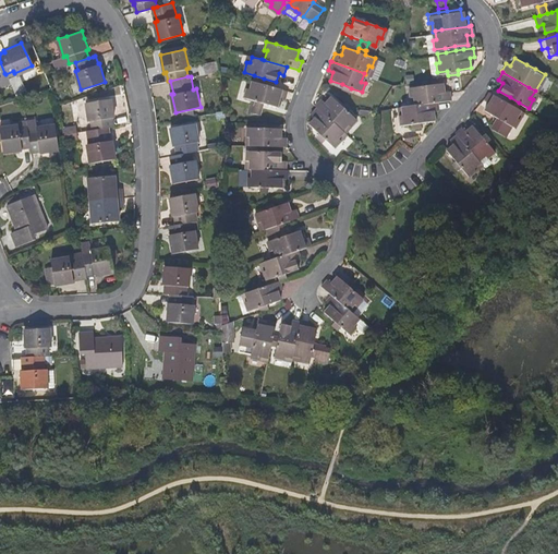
[(286,98),(288,89),(262,83),(254,81),(251,88),(249,87),(245,97),(257,99),(265,101),(266,103),(278,106),(281,97),(286,98)]
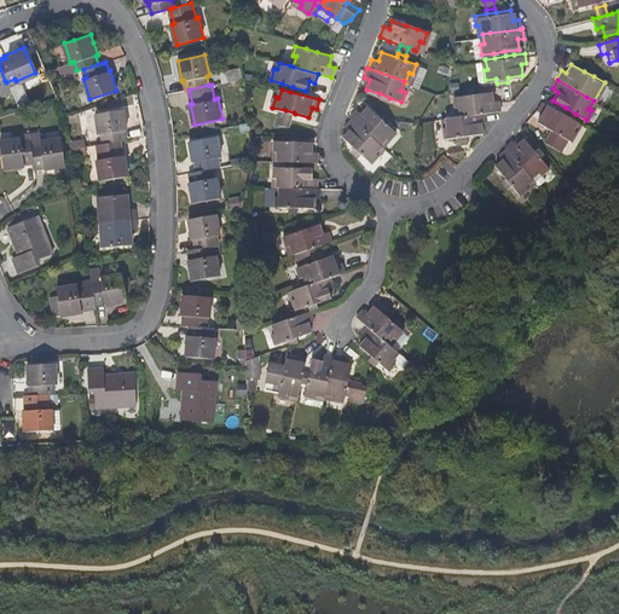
[(501,110),(499,100),(495,100),(492,91),(478,93),(467,94),(453,97),(456,106),(458,105),(460,115),(485,113),(501,110)]
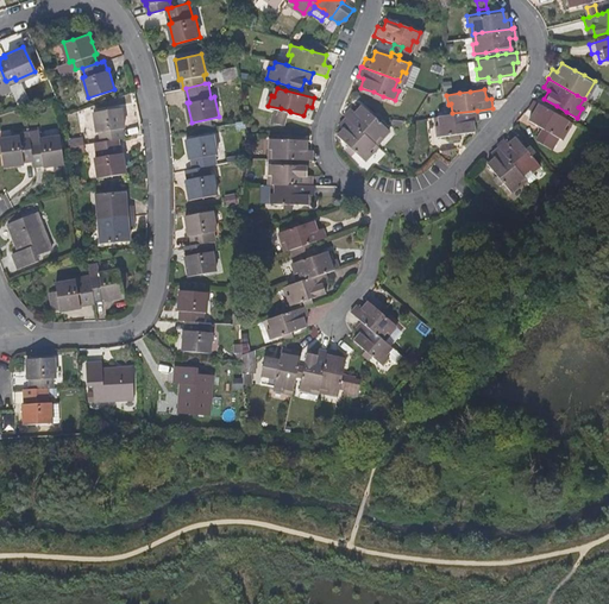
[(564,127),(569,119),(564,117),(562,114),(554,111),(534,99),(533,101),(528,108),(534,112),(529,120),(544,127),(538,139),(545,144),(550,136),(551,132),(562,138),(566,130),(564,127)]
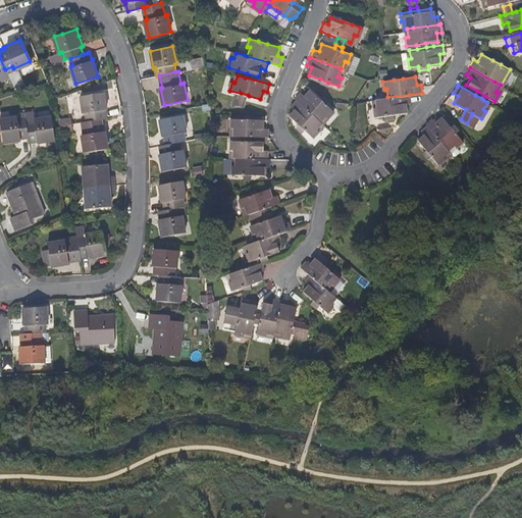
[(105,109),(103,95),(103,91),(80,95),(82,112),(85,112),(86,119),(88,119),(101,117),(105,117),(104,109),(105,109)]
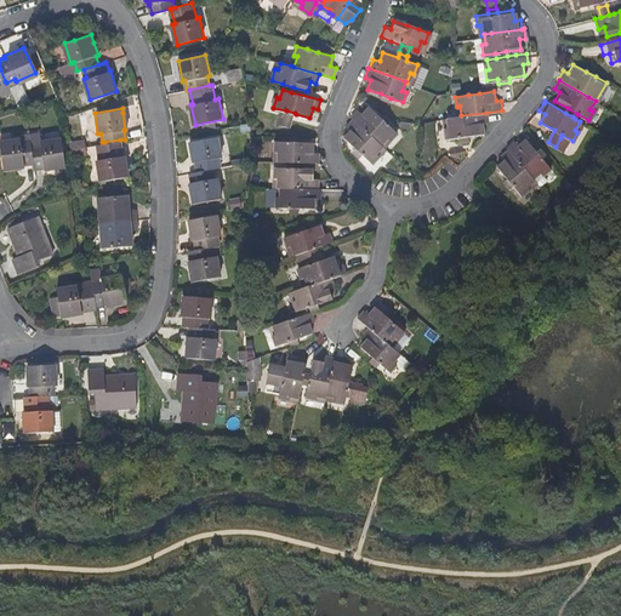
[(397,132),(388,125),(392,120),(391,120),(383,113),(379,117),(368,108),(363,115),(357,110),(351,119),(352,120),(381,144),(387,137),(391,140),(397,132)]
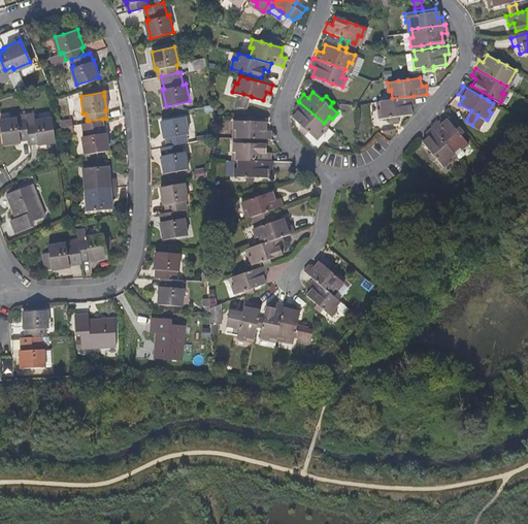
[(491,97),(483,92),(481,96),(487,99),(489,101),(491,97)]
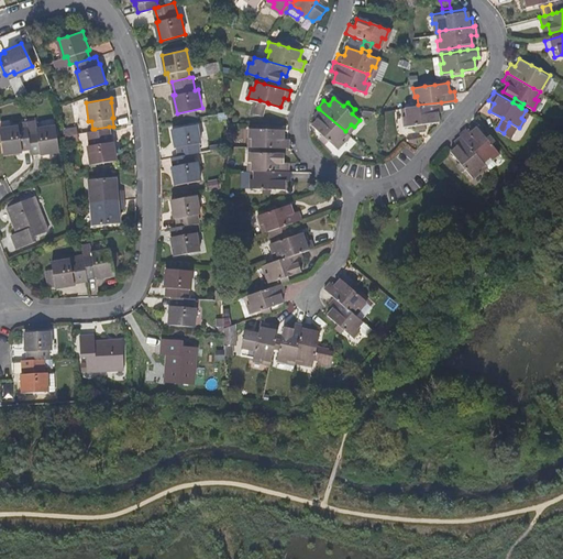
[(439,121),(438,112),(443,111),(441,102),(418,105),(416,106),(406,107),(405,107),(406,117),(404,117),(405,125),(416,124),(417,129),(427,128),(426,123),(439,121)]
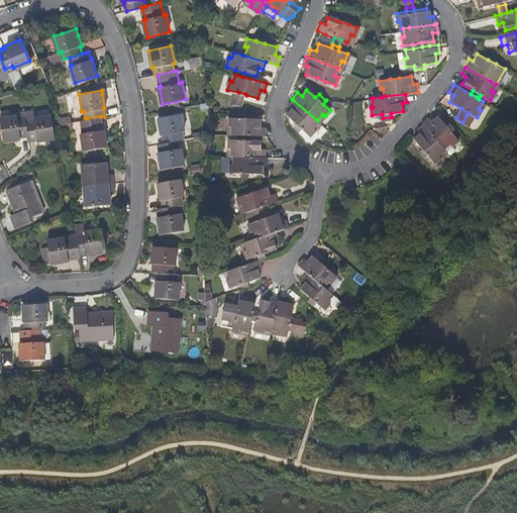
[(242,105),(244,98),(236,96),(234,103),(242,105)]
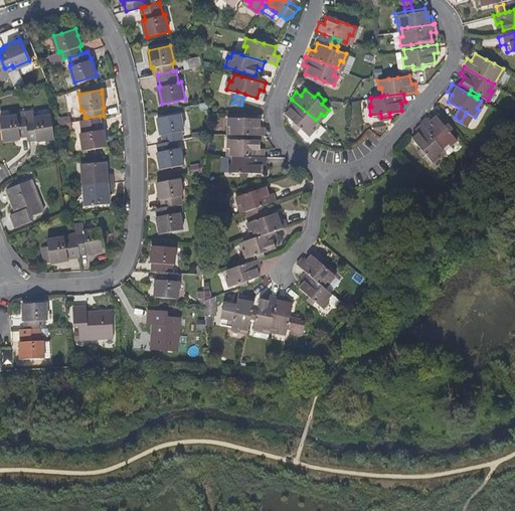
[(316,120),(292,100),(287,106),(291,110),(285,116),(294,124),(302,130),(309,137),(314,131),(312,129),(318,122),(316,120)]
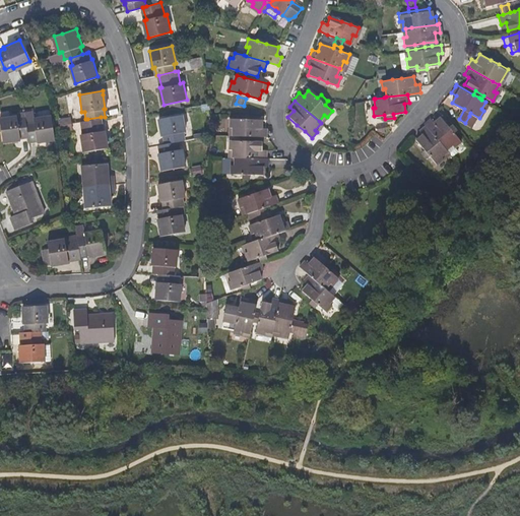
[(25,121),(25,118),(24,116),(17,117),(16,114),(0,116),(0,121),(3,140),(21,138),(20,136),(28,135),(25,121)]
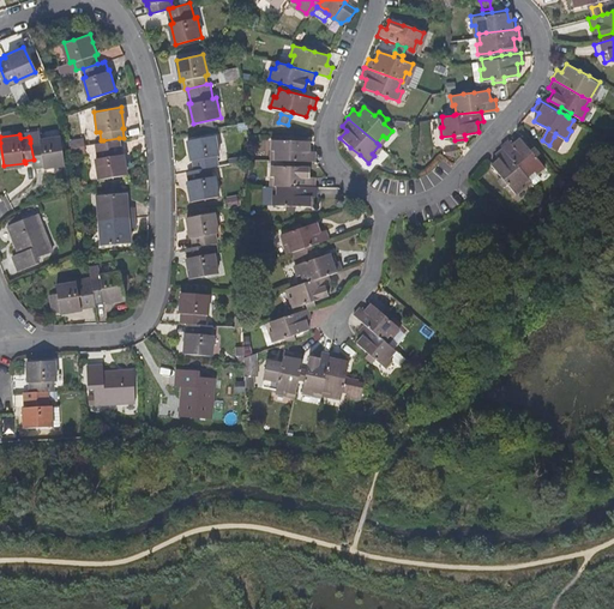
[(64,162),(60,134),(38,138),(40,140),(30,143),(34,160),(34,164),(43,163),(43,166),(64,162)]
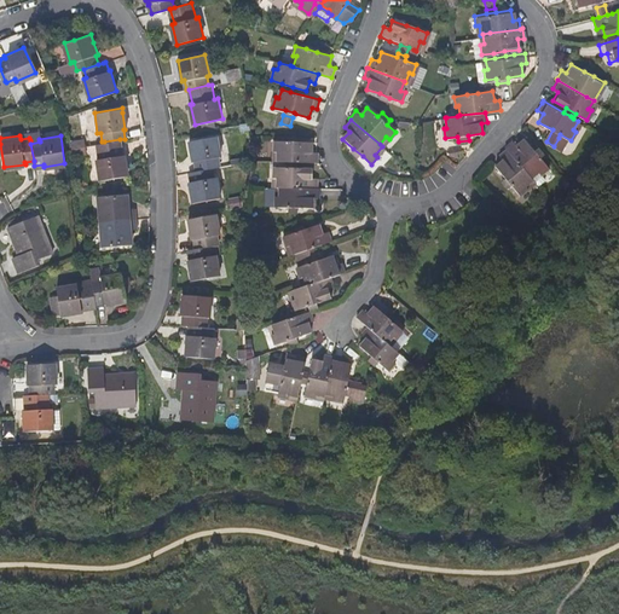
[(317,162),(318,152),(312,151),(312,142),(298,142),(298,135),(287,135),(287,140),(273,140),(273,150),(277,150),(277,160),(284,161),(295,161),(317,162)]
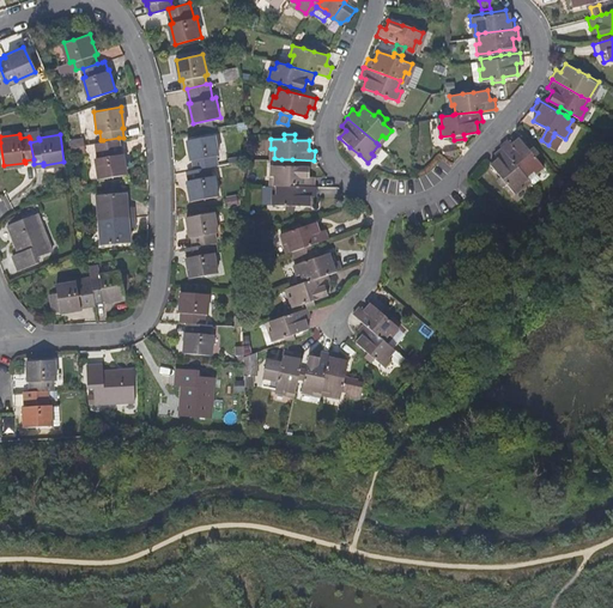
[(218,156),(213,135),(186,141),(190,162),(192,160),(194,170),(210,166),(217,164),(214,156),(218,156)]
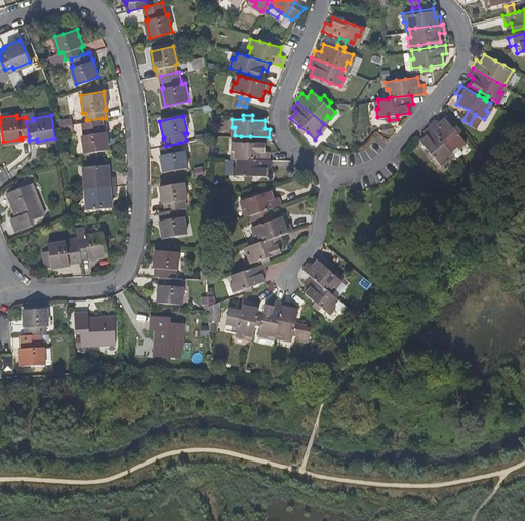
[(324,124),(330,118),(327,116),(322,122),(324,124)]
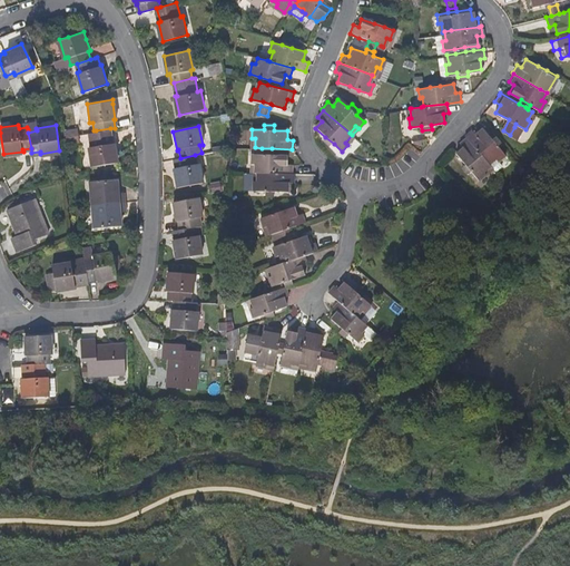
[(492,137),(483,127),(477,133),(473,129),(464,135),(467,137),(487,159),(490,164),(497,158),(499,160),(505,155),(499,145),(492,137)]
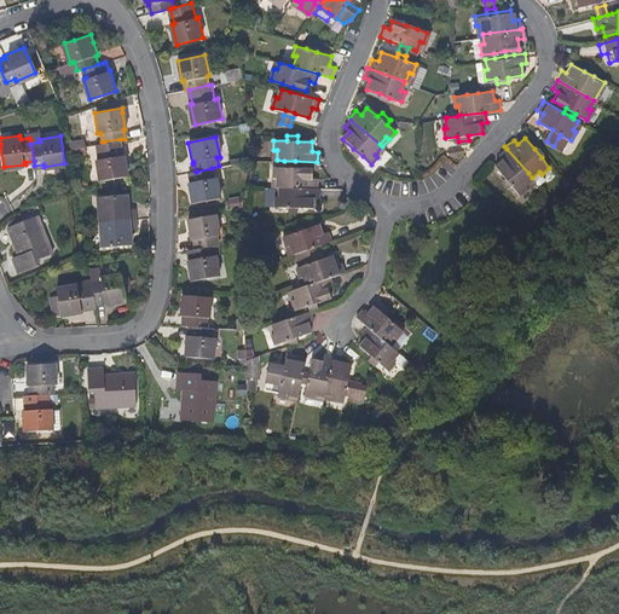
[(127,175),(123,155),(122,154),(120,139),(104,142),(102,142),(97,143),(99,157),(96,158),(99,179),(127,175)]
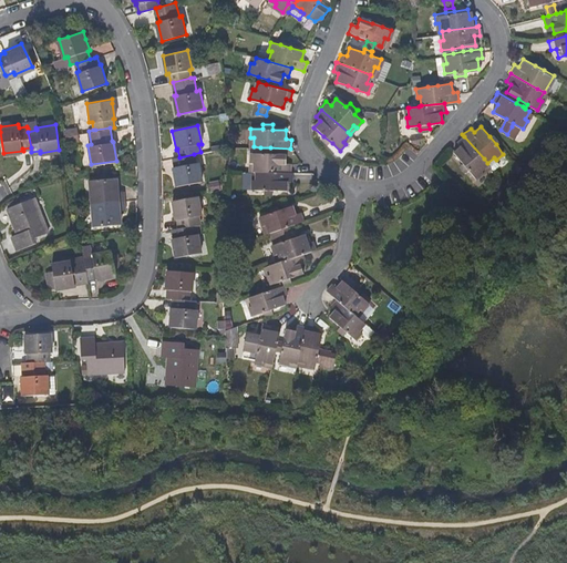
[(500,141),(494,134),(490,136),(496,144),(500,141)]
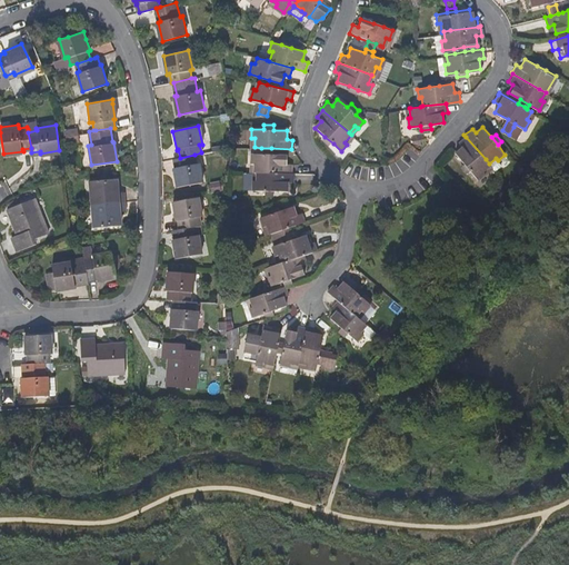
[(333,144),(325,137),(322,141),(329,147),(330,148),(333,144)]
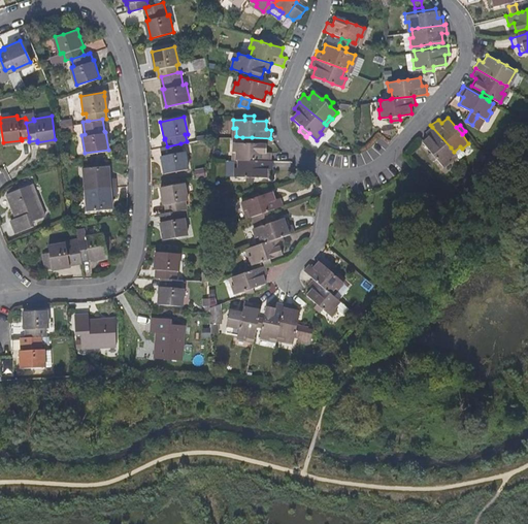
[(454,152),(451,148),(432,127),(425,132),(429,136),(423,141),(431,151),(436,158),(443,166),(451,161),(449,158),(455,153),(454,152)]
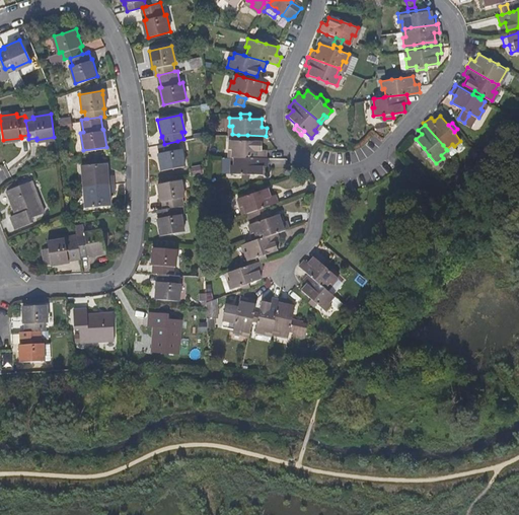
[(261,149),(261,140),(247,140),(238,139),(229,139),(228,148),(231,148),(231,156),(233,156),(266,157),(266,149),(261,149)]
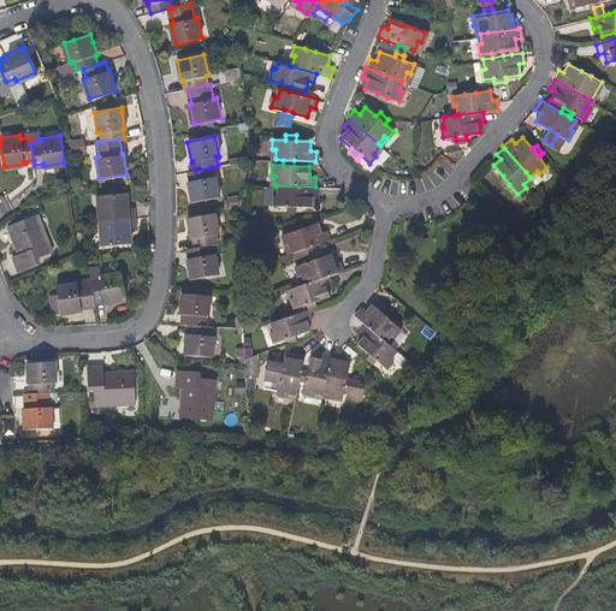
[(219,197),(215,176),(213,177),(211,167),(195,171),(188,172),(189,182),(188,182),(191,202),(219,197)]
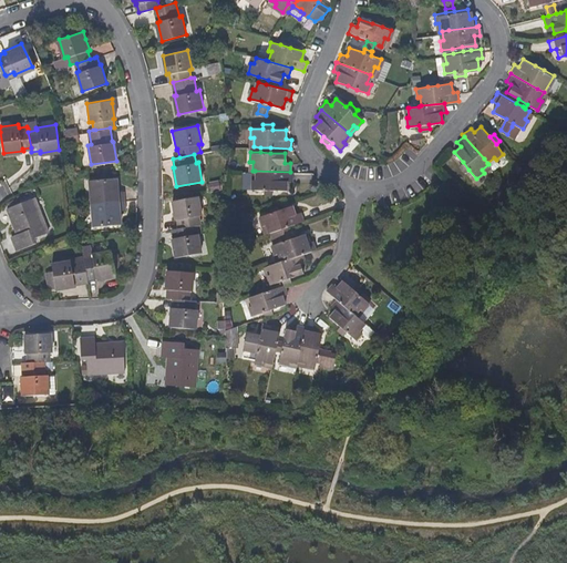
[(468,170),(463,162),(460,165),(465,173),(468,170)]
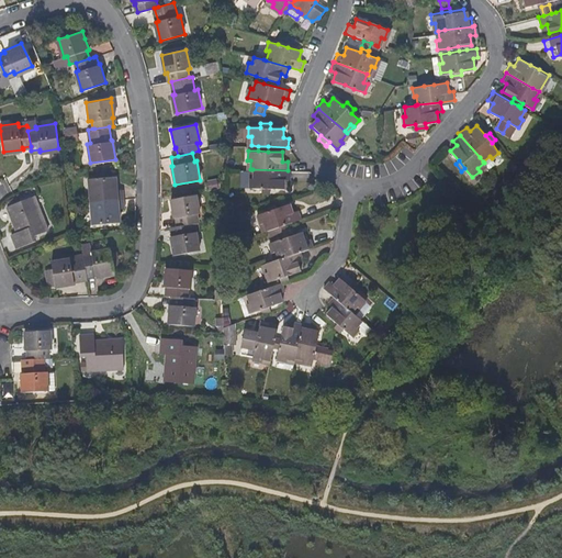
[(480,171),(487,166),(485,164),(484,163),(478,168),(480,171)]
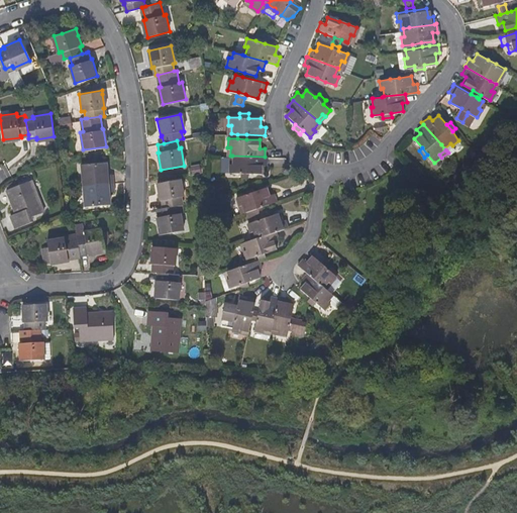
[(261,174),(261,166),(266,166),(267,157),(265,157),(232,156),(232,164),(229,164),(228,173),(239,173),(247,173),(261,174)]
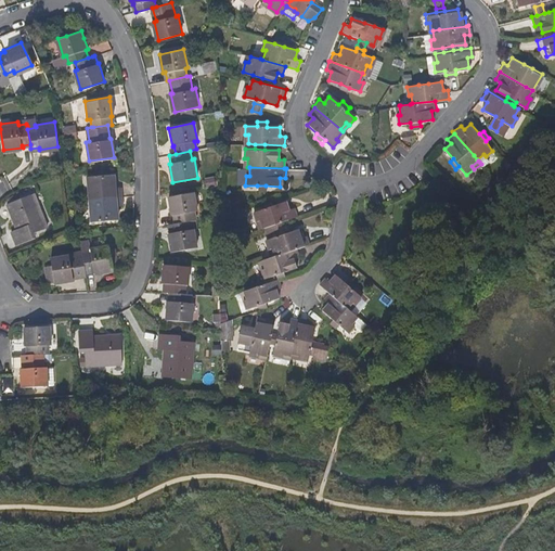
[(115,187),(114,174),(88,176),(89,199),(121,196),(120,187),(115,187)]
